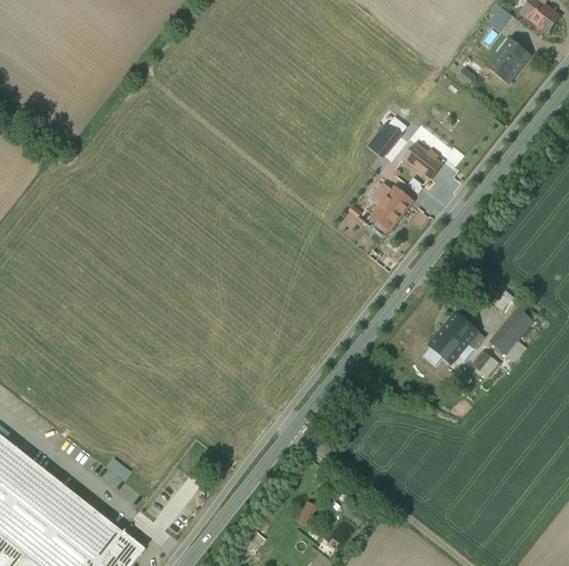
[(545,2),(541,0),(530,0),(522,10),(548,30),(560,15),(545,2)]
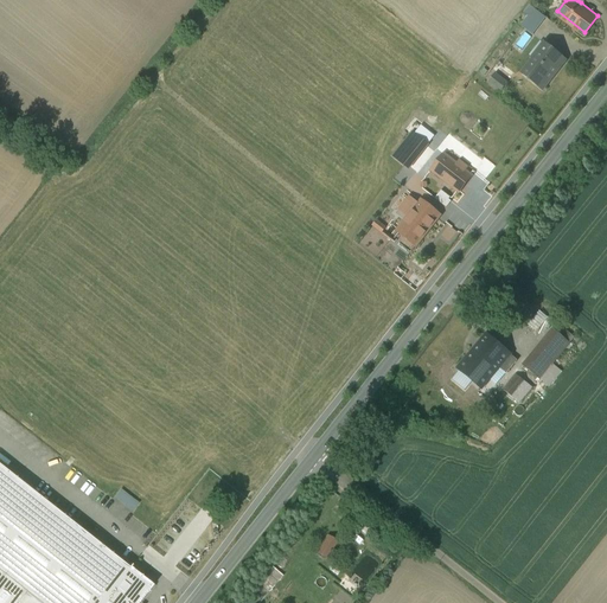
[(545,15),(530,2),(524,11),(528,13),(521,23),(532,32),(545,15)]
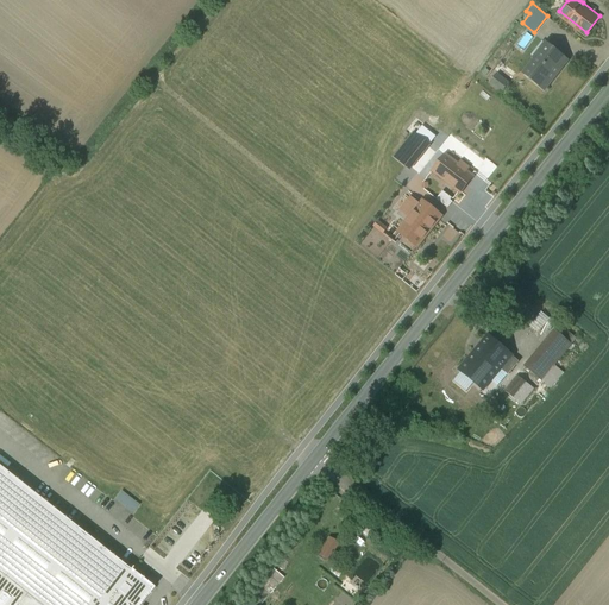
[(548,42),(525,73),(544,87),(567,57),(548,42)]
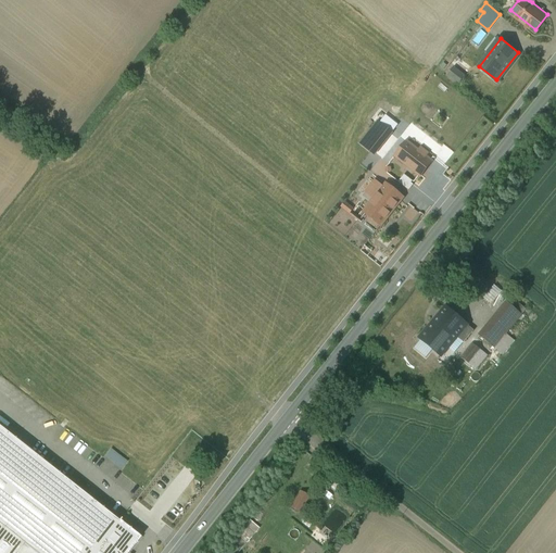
[(464,75),(453,66),(445,75),(456,85),(464,75)]
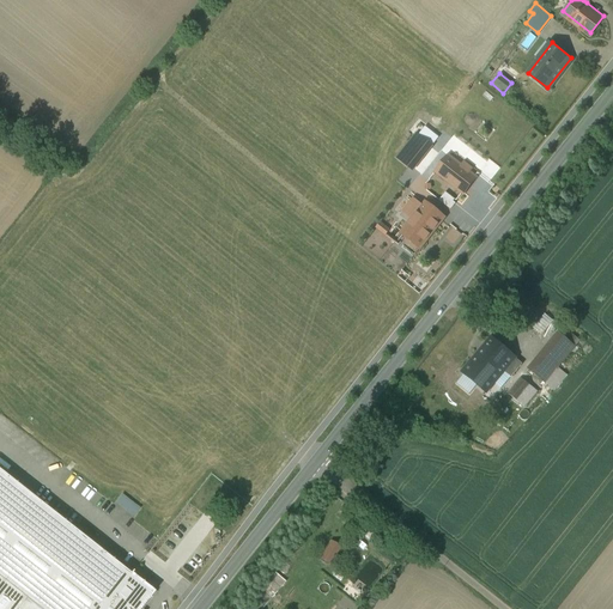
[(477,175),(437,144),(424,159),(463,190),(477,175)]
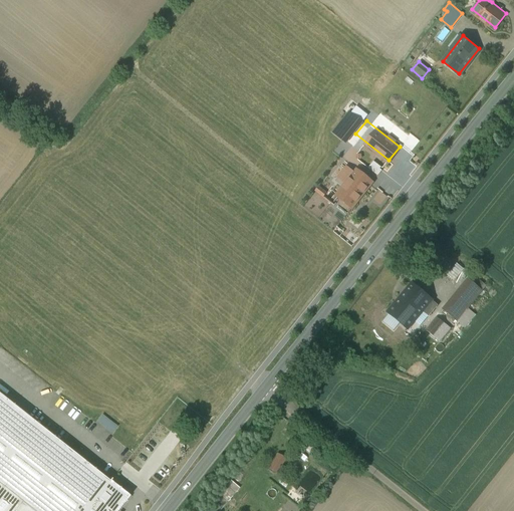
[(353,170),(346,164),(337,176),(344,182),(353,170)]
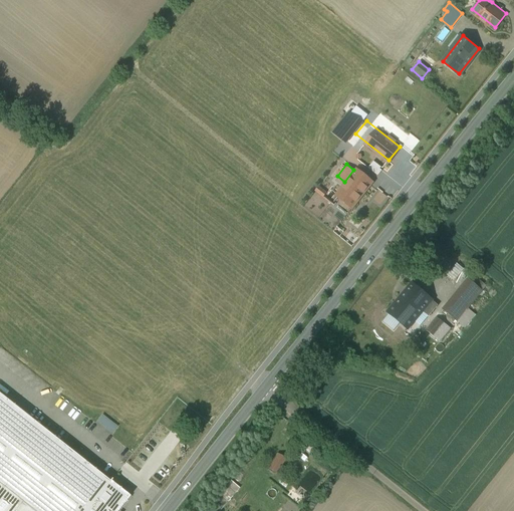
[(356,168),(336,193),(352,205),(372,180),(356,168)]
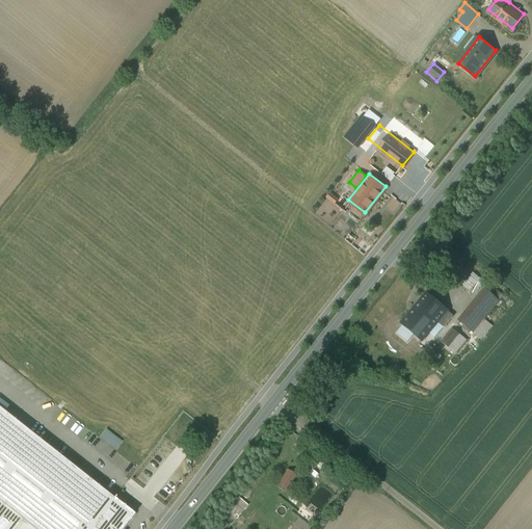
[(338,197),(329,191),(326,195),(335,202),(336,201),(338,197)]
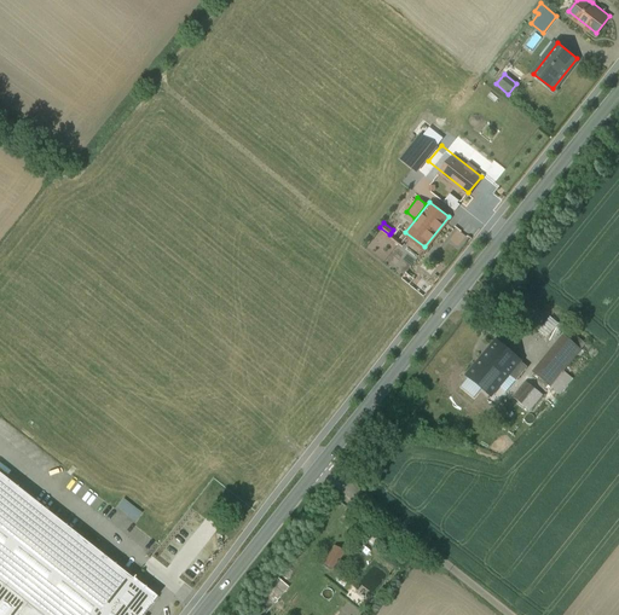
[(545,321),(532,309),(522,319),(537,331),(545,321)]
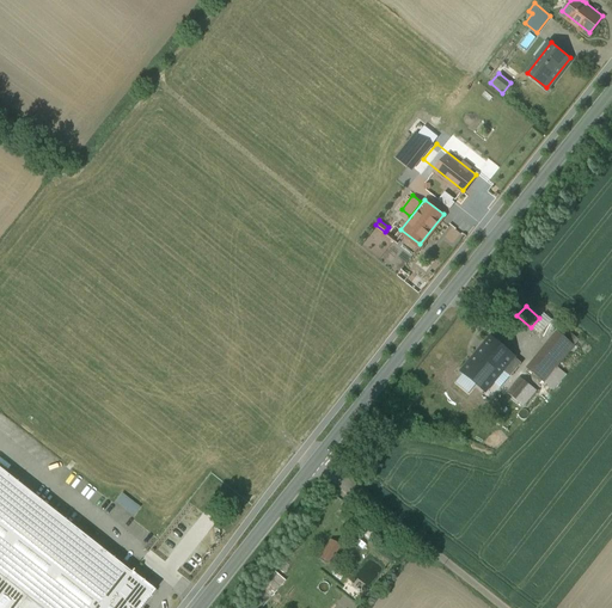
[(544,331),(556,318),(548,309),(536,324),(544,331)]
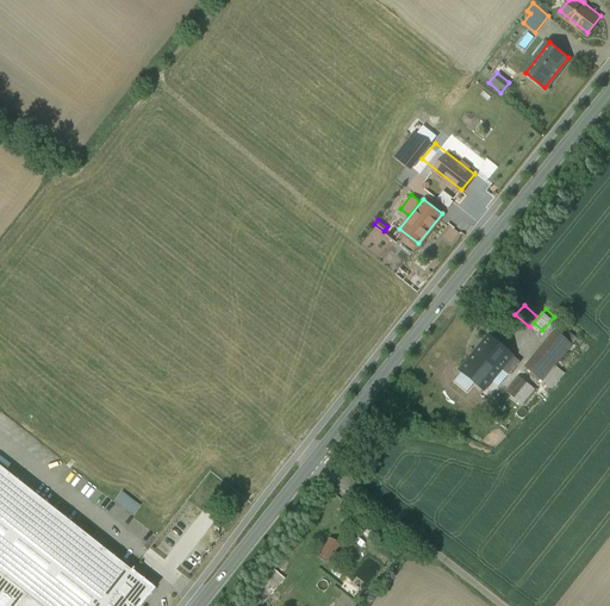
[(578,336),(561,322),(556,328),(573,341),(578,336)]
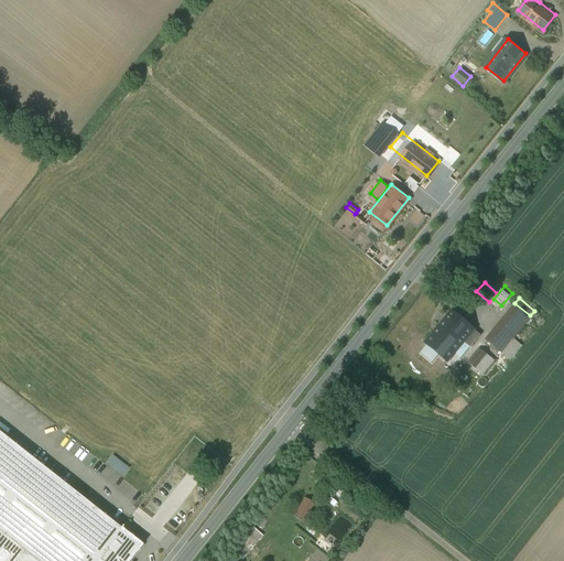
[(514,303),(486,337),(501,349),(530,315),(514,303)]
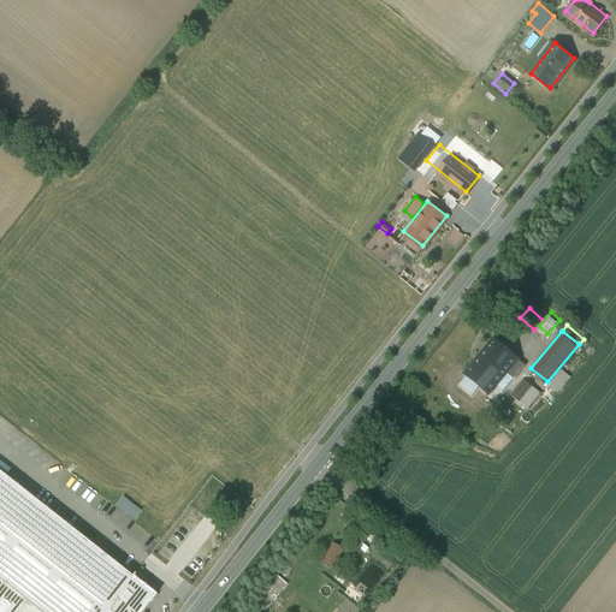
[(517,356),(495,337),(466,372),(489,391),(502,375),(509,381),(514,376),(507,370),(517,356)]
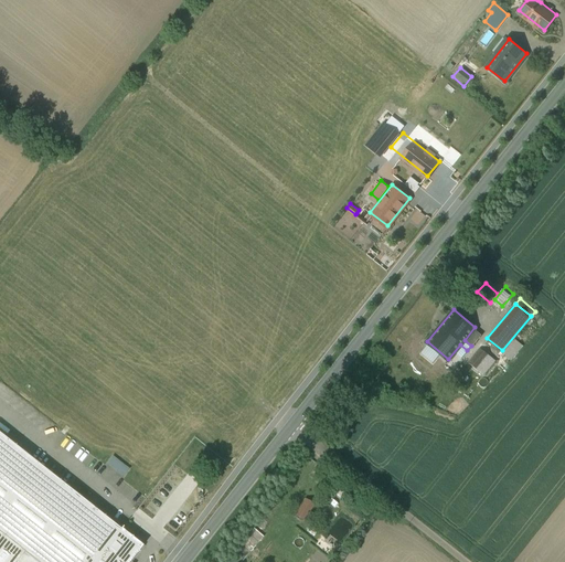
[(489,353),(480,347),(469,361),(478,368),(489,353)]
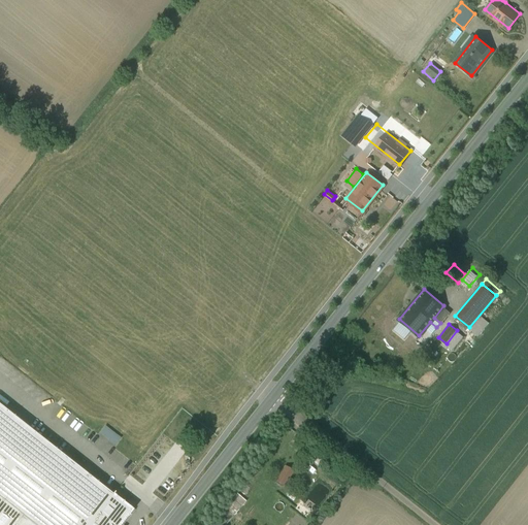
[(457,330),(447,343),(452,348),(463,335),(457,330)]
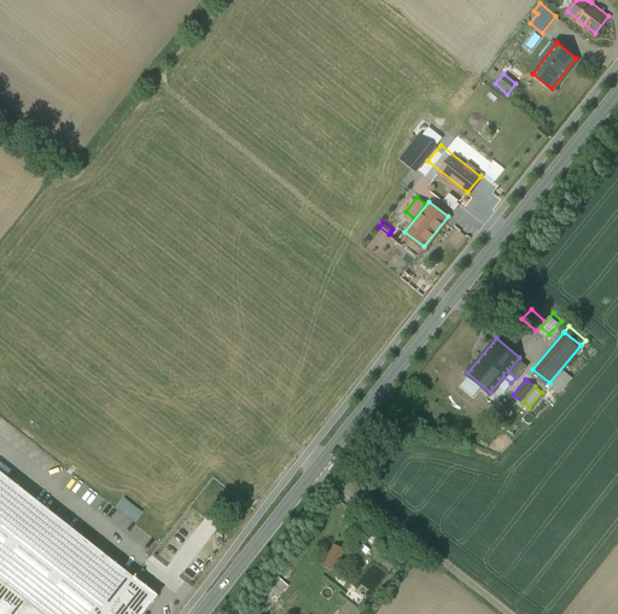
[(407,408),(394,410),(396,421),(409,419),(407,408)]
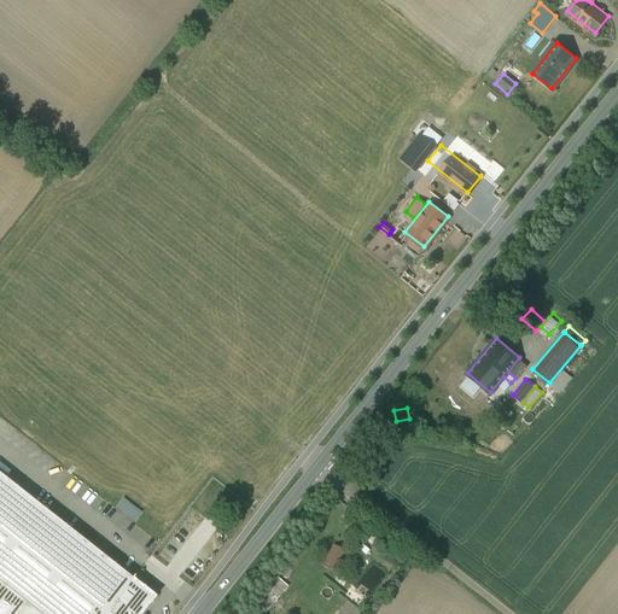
[(0,566),(47,508),(0,469),(0,566)]
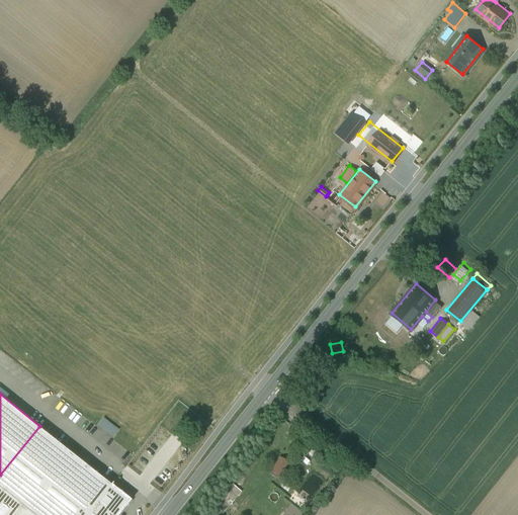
[(190,410),(180,423),(186,428),(196,415),(190,410)]
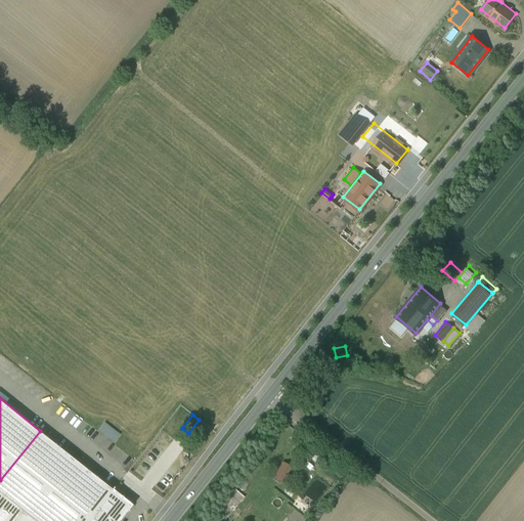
[(106,420),(101,428),(117,439),(123,432),(106,420)]
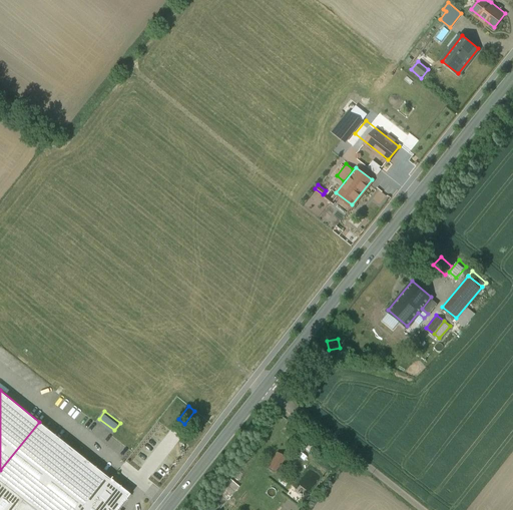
[(39,422),(0,470),(0,481),(2,483),(0,486),(0,509),(116,509),(118,509),(117,508),(129,493),(39,422)]
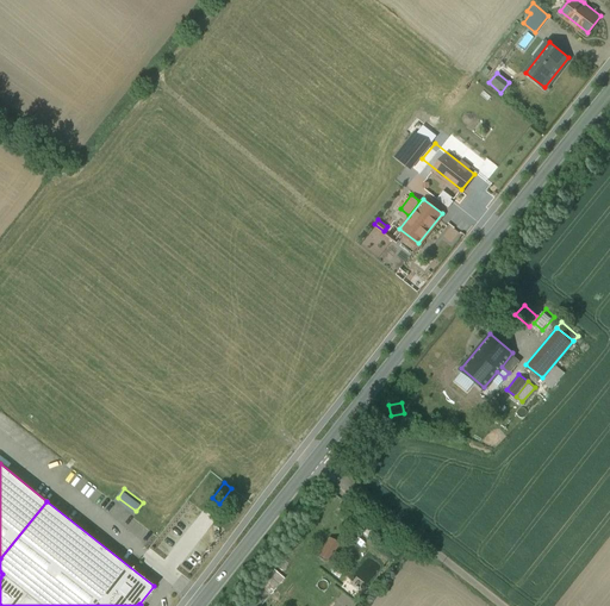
[(330,536),(319,551),(328,557),(338,541),(330,536)]
